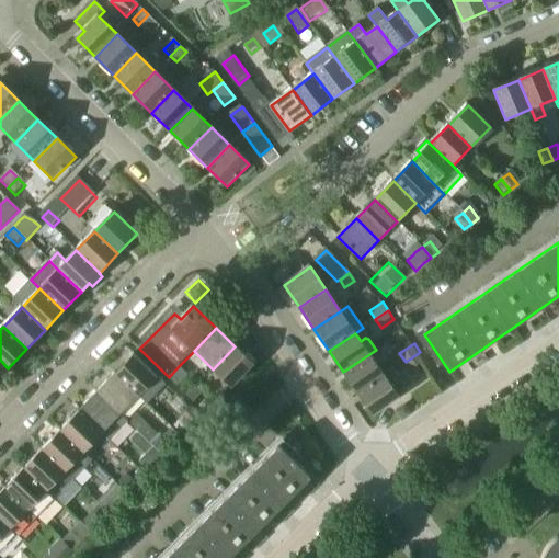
[(231,388),(254,365),(235,346),(213,369),(231,388)]
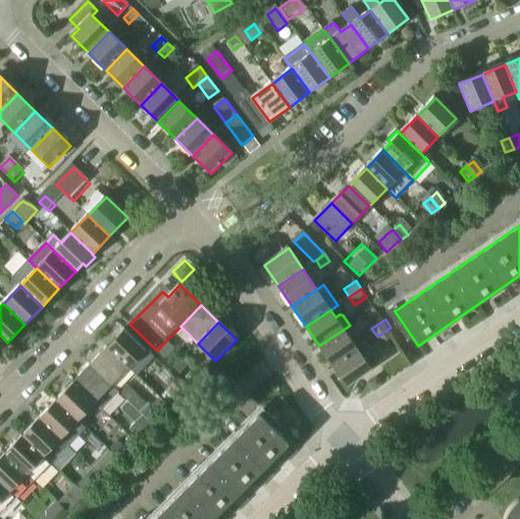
[(382,345),(396,335),(391,327),(377,336),(382,345)]
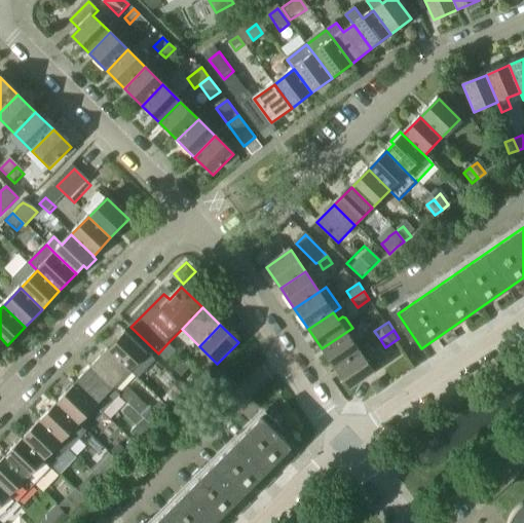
[(147,353),(125,332),(108,351),(129,372),(147,353)]
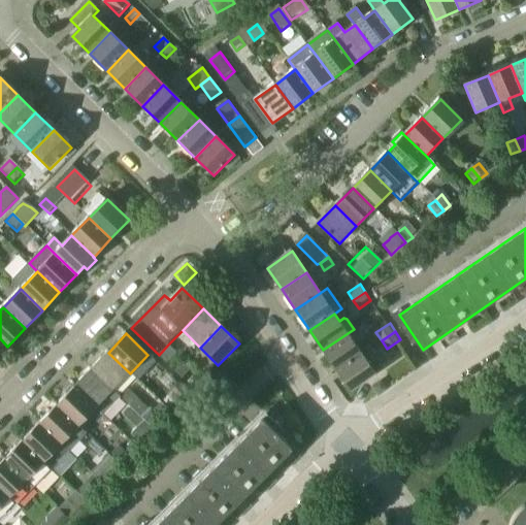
[(362,354),(348,333),(323,350),(337,370),(362,354)]
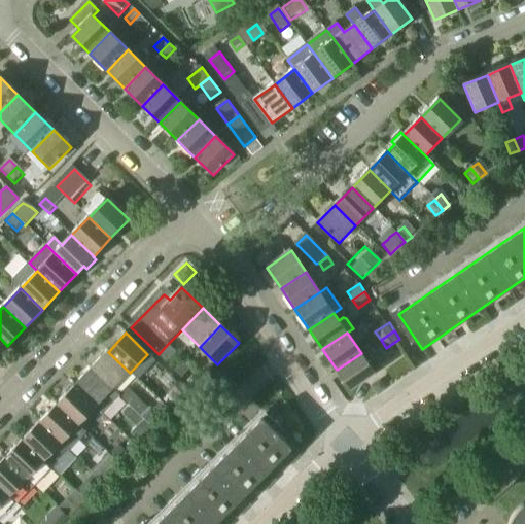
[(168,362),(177,353),(168,344),(159,354),(168,362)]
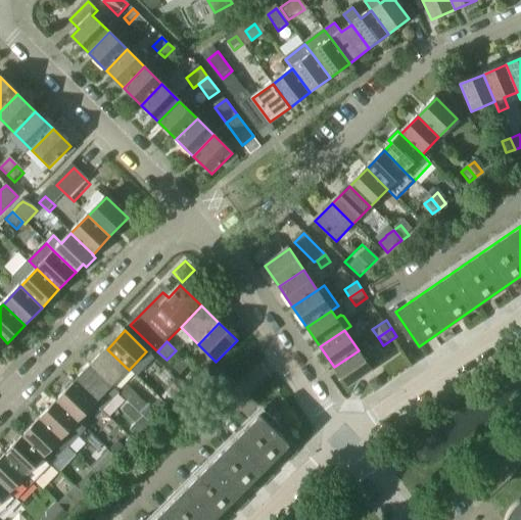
[(359,350),(334,367),(348,388),(373,371),(372,371),(380,366),(367,345),(359,350)]
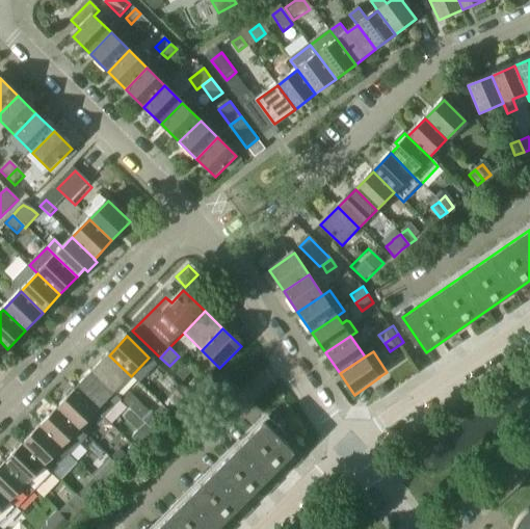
[(131,376),(109,355),(91,373),(113,394),(131,376)]
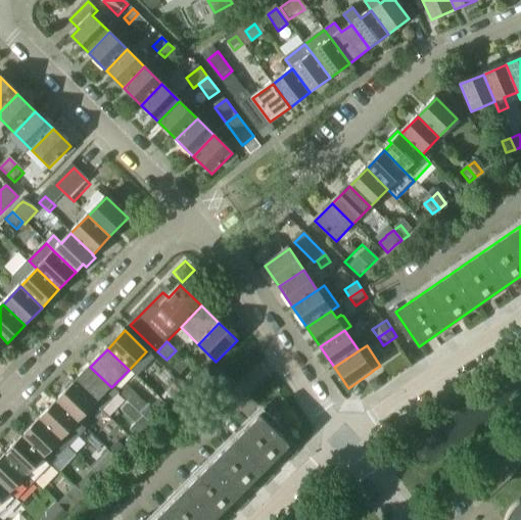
[(182,375),(191,366),(184,359),(175,369),(182,375)]
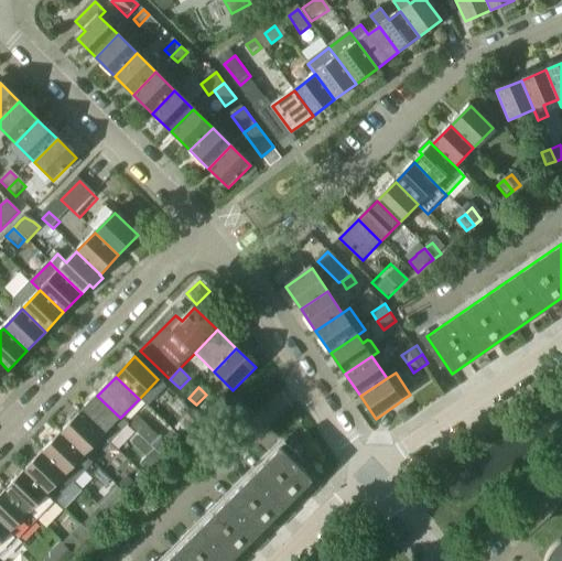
[(120,418),(97,396),(79,414),(103,437),(110,444),(129,425),(120,418)]
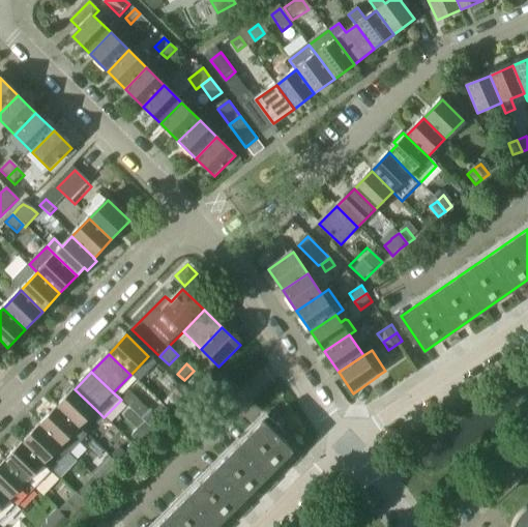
[(220,413),(237,394),(221,379),(203,398),(220,413)]
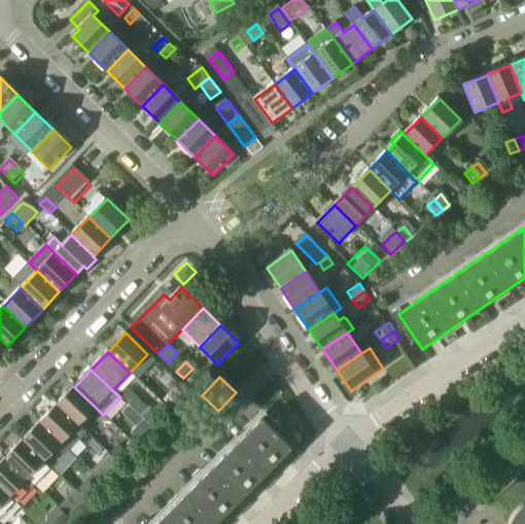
[(190,391),(181,383),(174,391),(182,399),(190,391)]
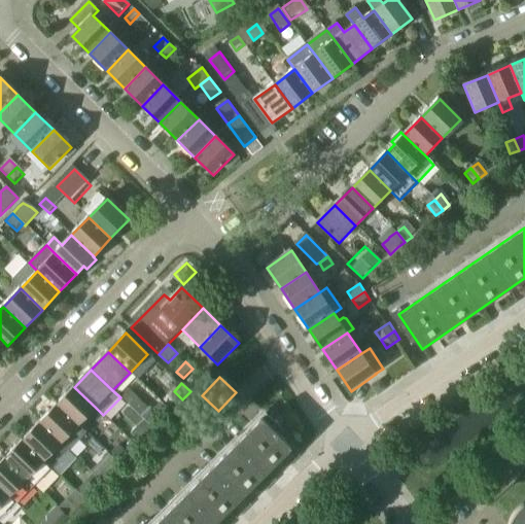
[(96,408),(74,387),(57,405),(78,425),(96,408)]
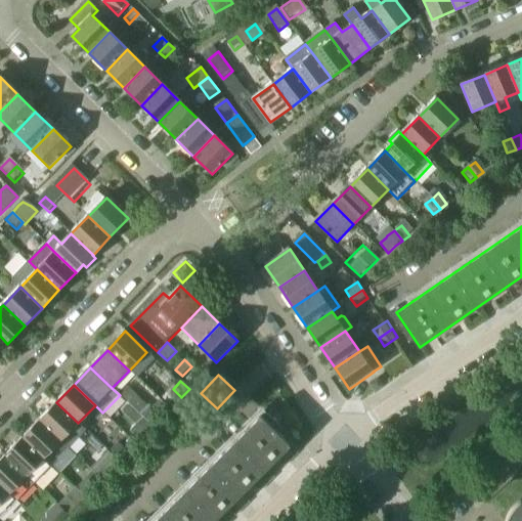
[(56,402),(40,420),(61,441),(71,430),(80,439),(87,431),(78,423),(56,402)]
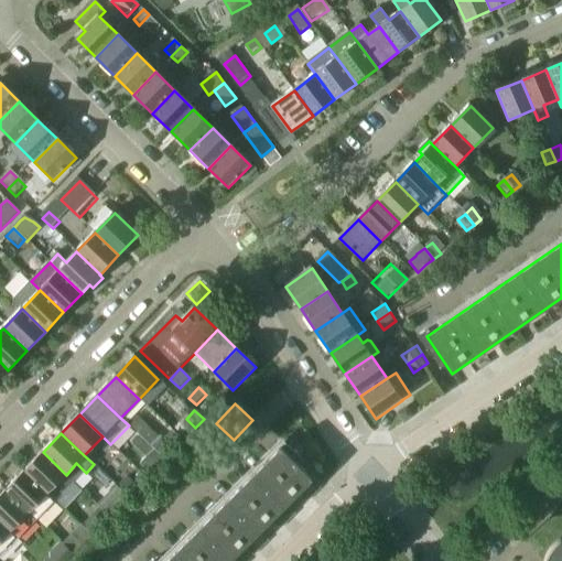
[(172,453),(162,443),(154,451),(165,461),(172,453)]
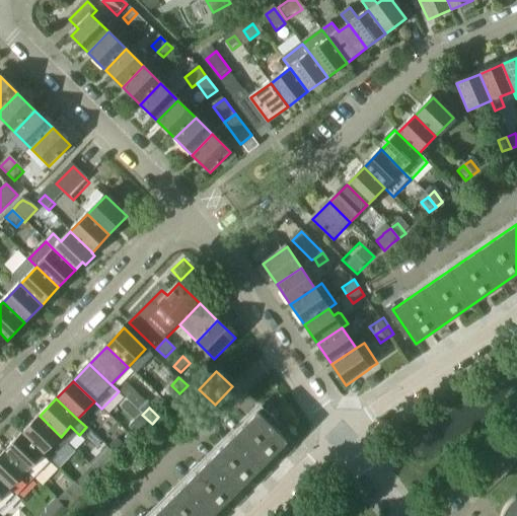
[(211,515),(287,441),(257,413),(152,515),(211,515)]
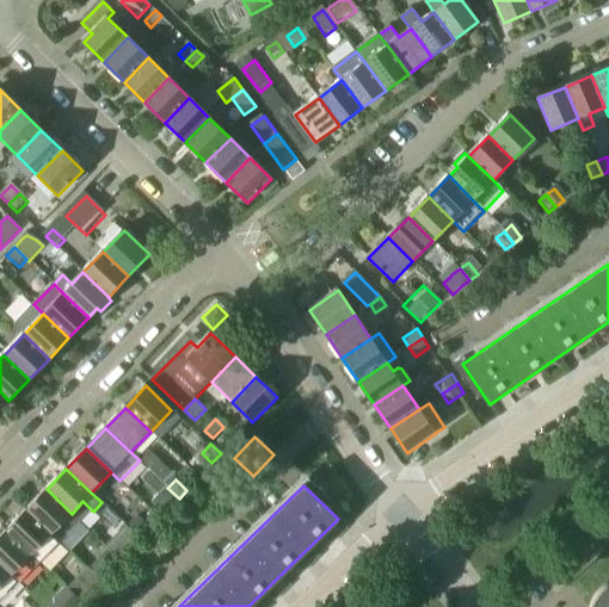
[(160,496),(153,503),(164,514),(171,507),(179,499),(167,488),(160,496)]
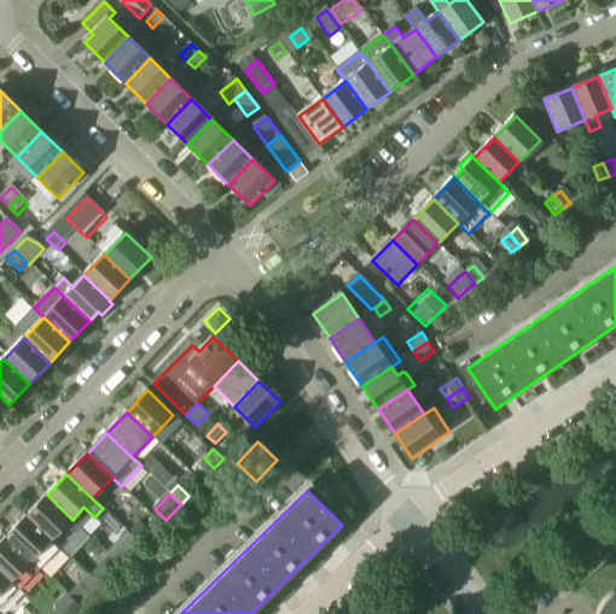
[(82,528),(73,520),(47,495),(27,516),(52,541),(62,550),(82,528)]
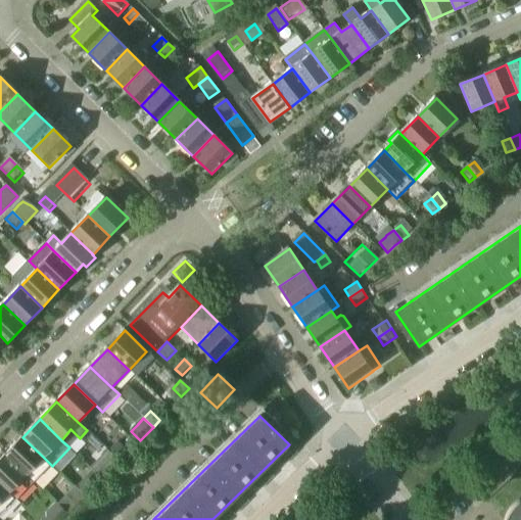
[(52,466),(44,458),(22,437),(6,455),(35,483),(52,466)]
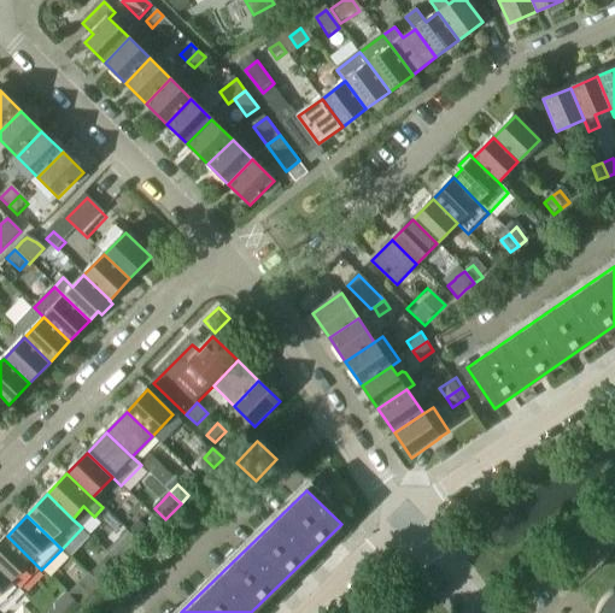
[(150,536),(138,525),(130,534),(141,544),(150,536)]
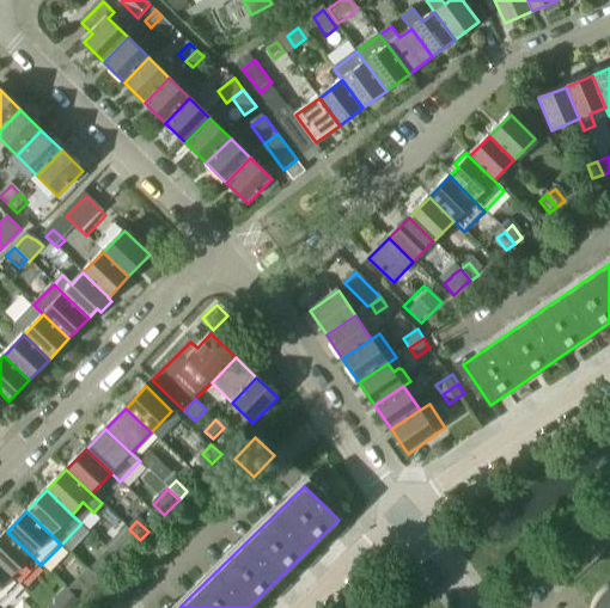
[(140,540),(129,529),(121,538),(133,548),(140,540)]
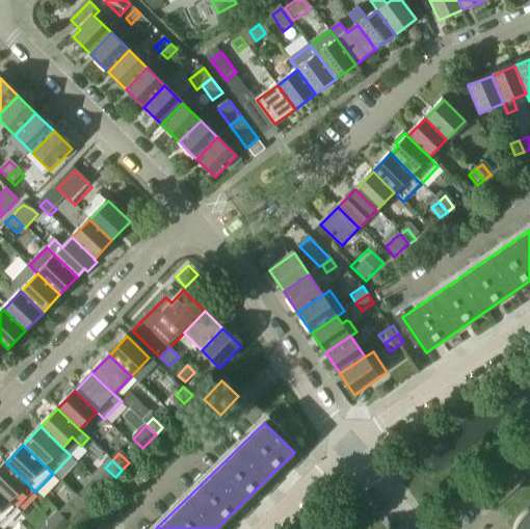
[(35,492),(6,463),(0,468),(0,491),(19,509),(35,492)]
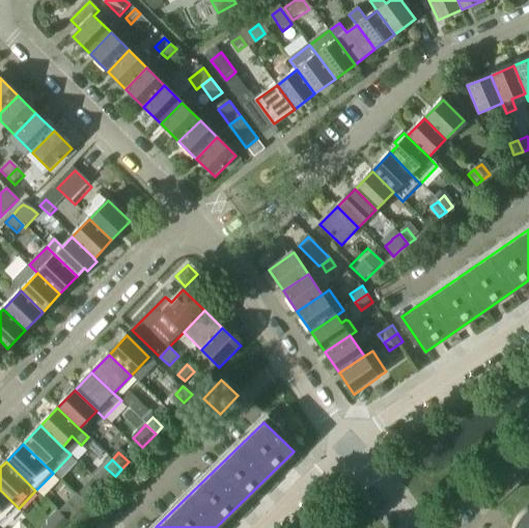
[(82,489),(77,495),(87,505),(93,499),(82,489)]
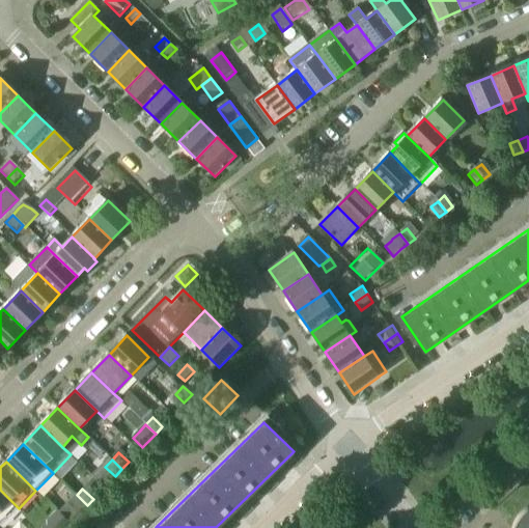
[(19,508),(0,490),(0,525),(1,527),(19,508)]
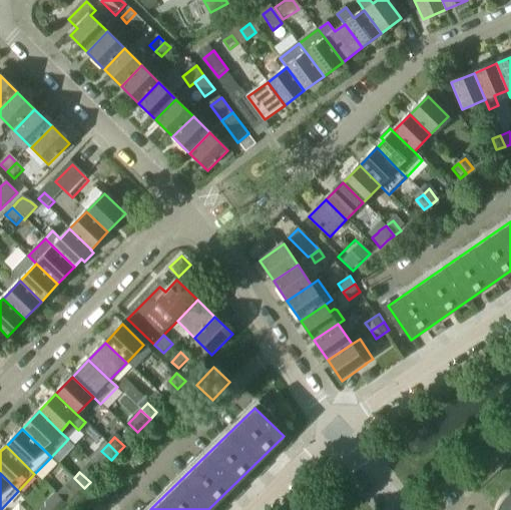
[(84,488),(74,478),(66,486),(77,496),(84,488)]
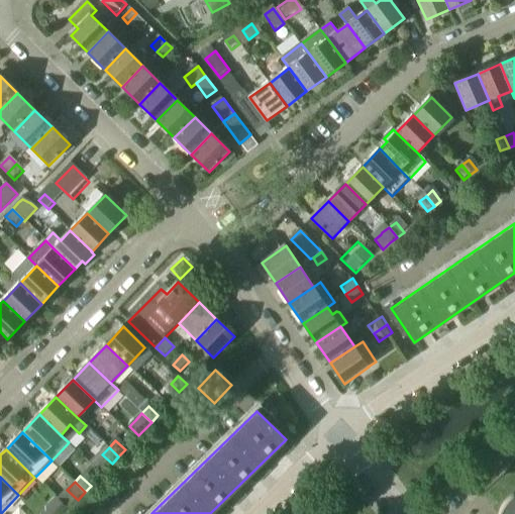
[(514,497),(511,499),(508,502),(506,504),(503,507),(502,511),(501,513),(514,513),(514,497)]
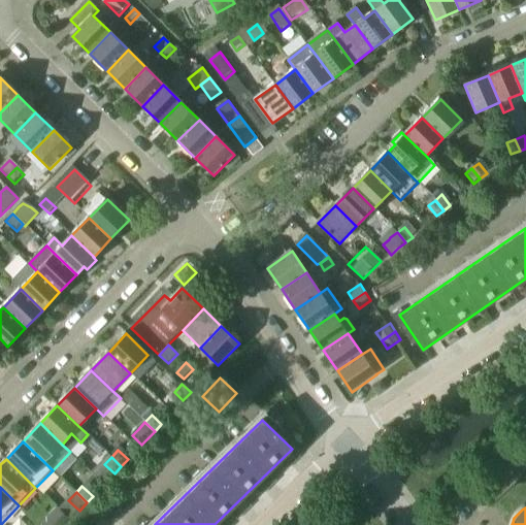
[(56,524),(63,518),(56,510),(41,524),(56,524)]
